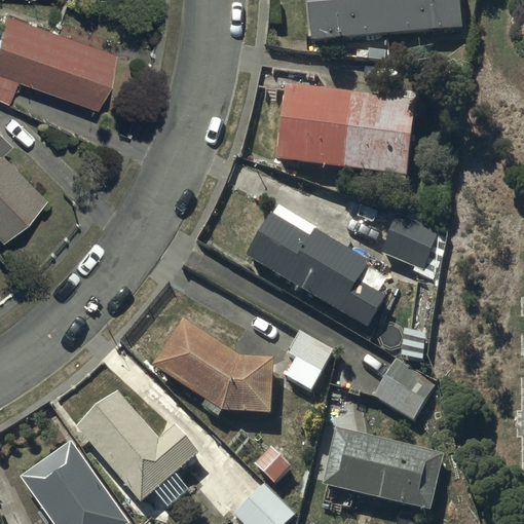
[(307,0),(310,38),(460,26),(458,0),(307,0)]
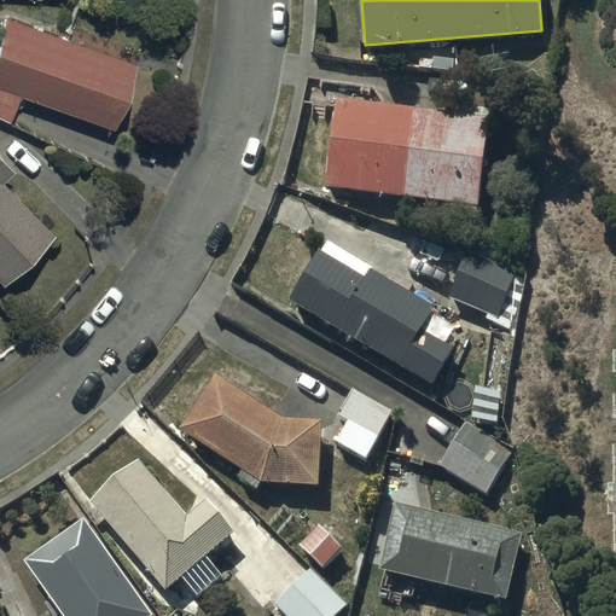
[(0,7),(0,109),(4,111),(17,85),(106,117),(129,54),(0,7)]
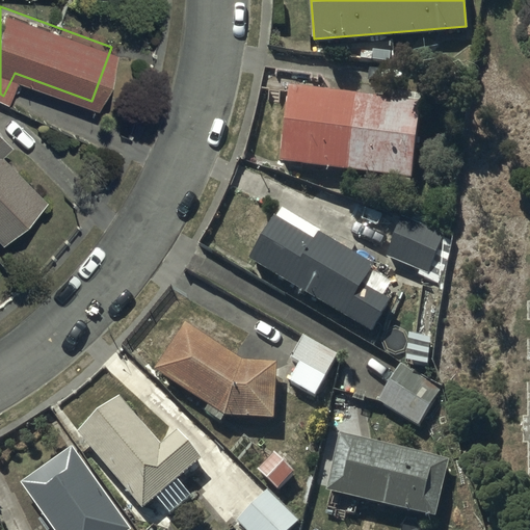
[(290,84),(280,159),(411,175),(420,100),(290,84)]
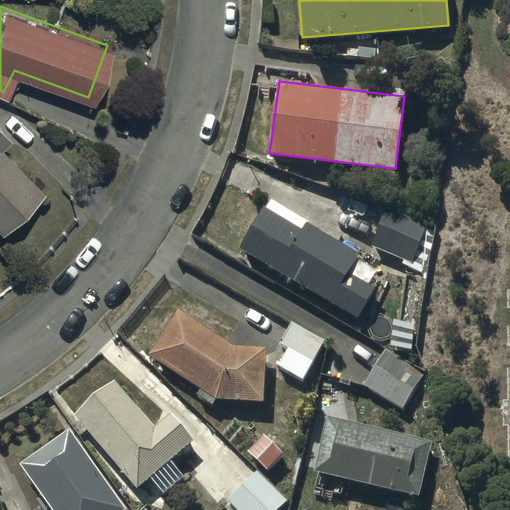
[(0,139),(7,132),(0,125),(0,222),(38,185),(0,145),(0,139)]
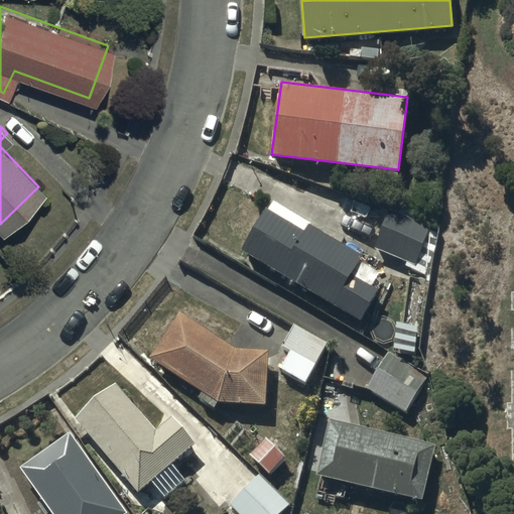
[(268,210),(265,208),(242,248),(361,318),(379,288),(352,272),(362,255),(309,224),(310,223),(273,201),(268,210)]
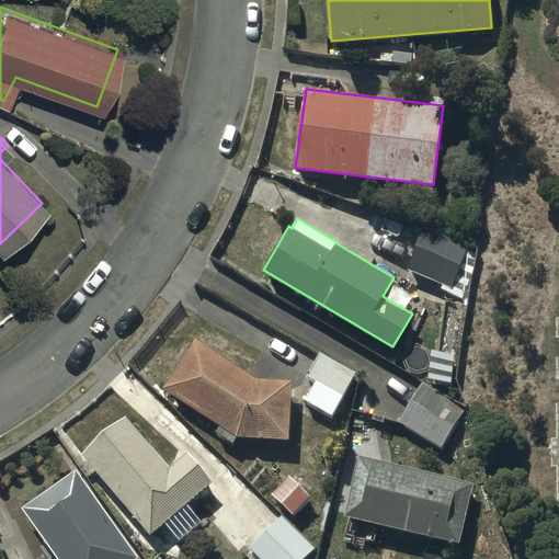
[(195,340),(162,388),(219,425),(216,431),(232,441),(236,436),(287,437),(289,380),(253,379),(195,340)]
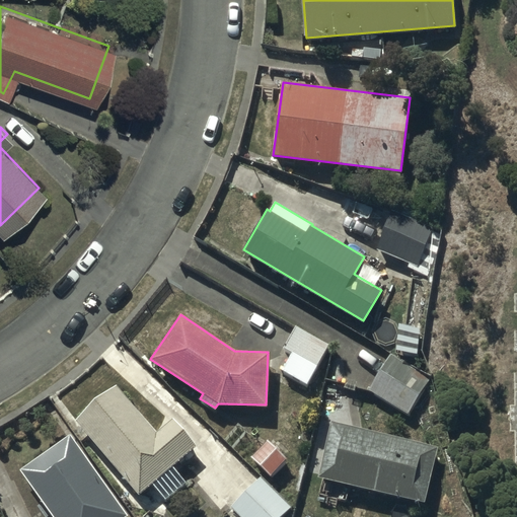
[(281,370),(305,383),(327,345),(296,326),(284,347),(292,351),(281,370)]
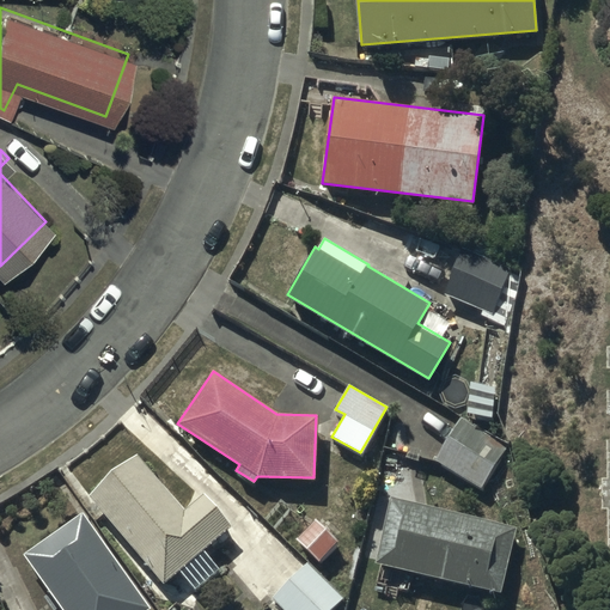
[(502,458),(447,420),(439,432),(449,438),(434,458),(480,490),(502,458)]
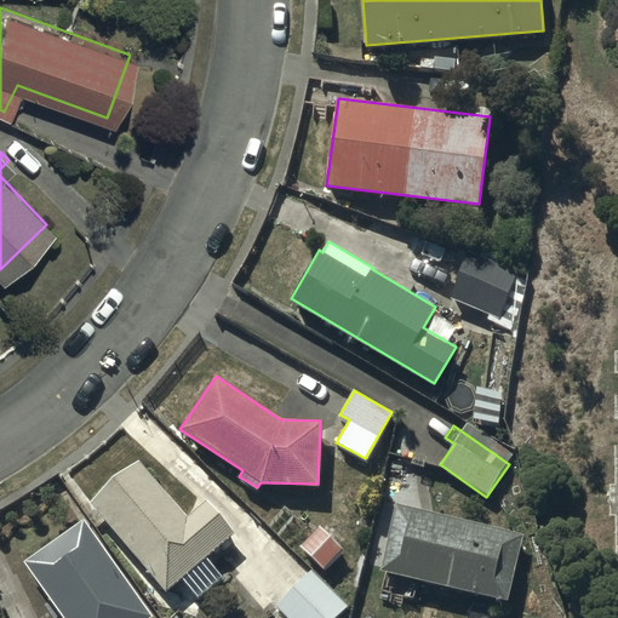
[(138,461),(91,502),(166,590),(181,578),(196,596),(221,576),(205,558),(235,532),(207,499),(187,518),(138,461)]
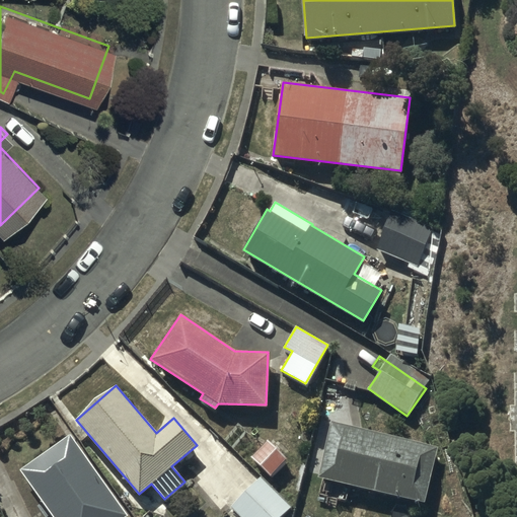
[(331,421),(317,475),(397,496),(412,440),(331,421)]
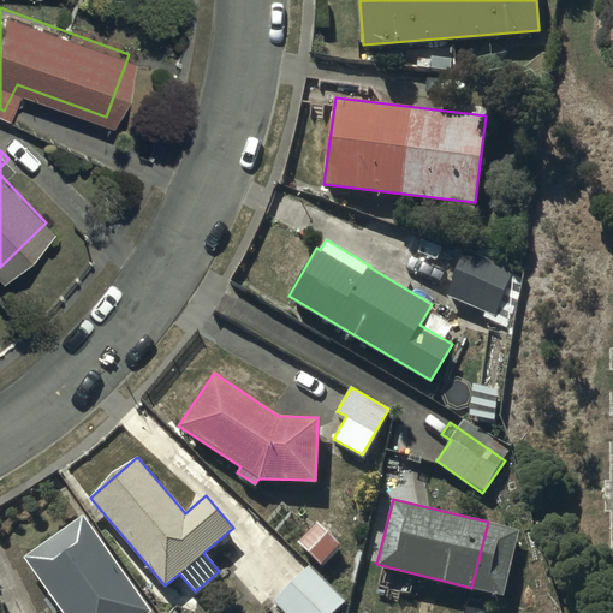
[(144,612),(150,609),(82,515),(19,560),(54,608),(58,605),(63,612),(144,612)]
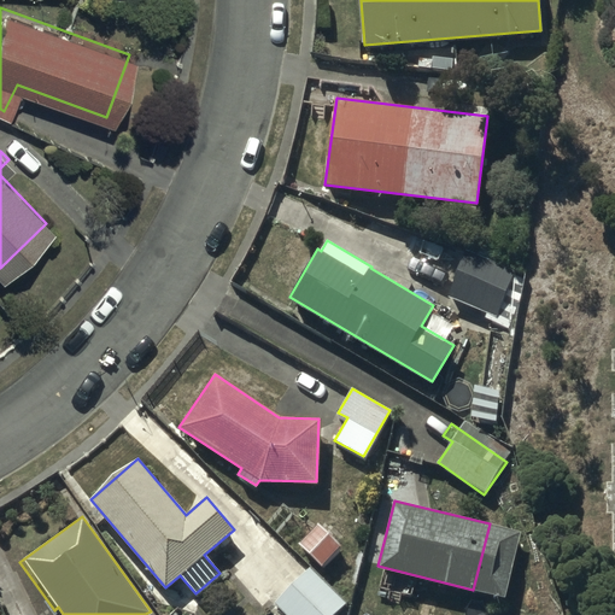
[(318,523),(298,542),(321,564),(340,545),(318,523)]
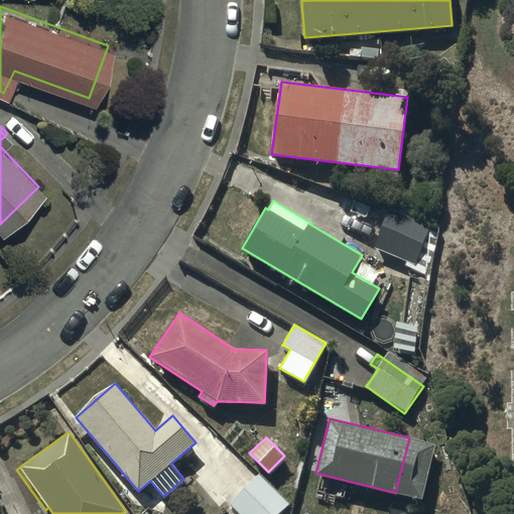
[(259,473),(229,503),(239,513),(276,513),(288,503),(259,473)]
